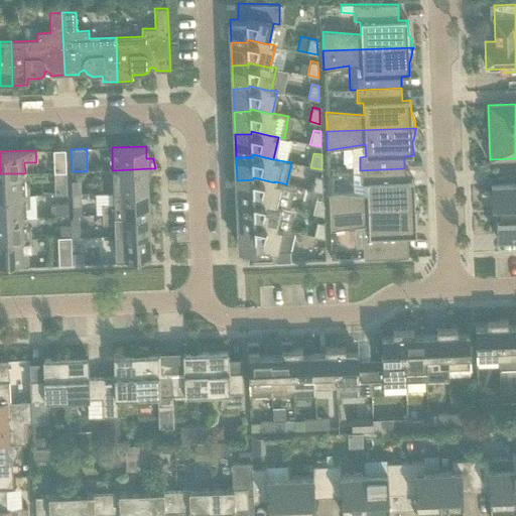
[(56,159),(55,159),(55,172),(67,171),(66,159),(56,159)]
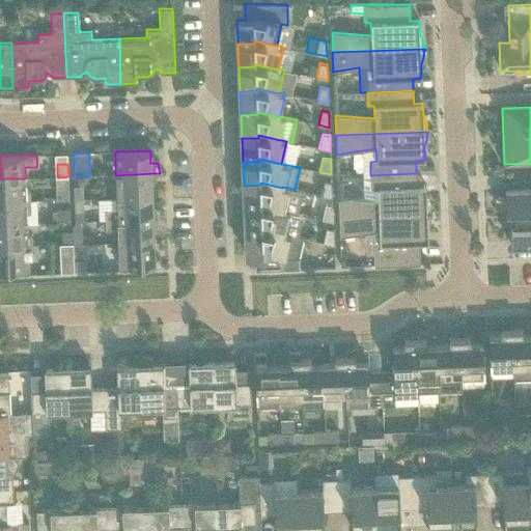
[(151,185),(154,185),(155,173),(115,175),(116,197),(152,196),(151,185)]
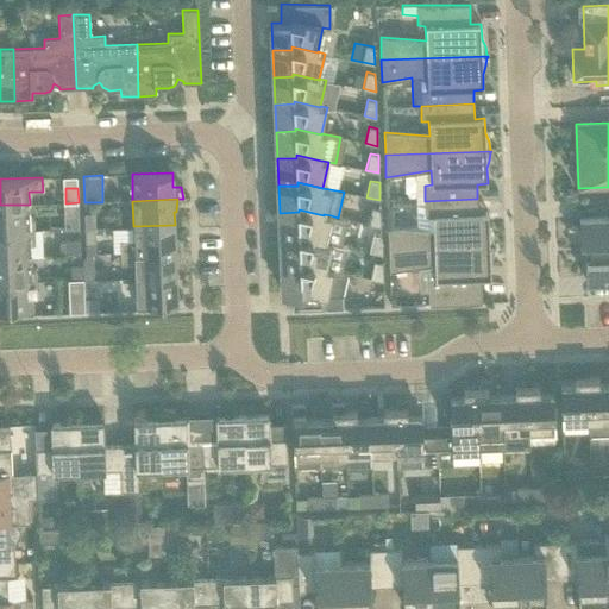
[(489,213),(478,213),(477,199),(425,201),(426,215),(433,217),(433,231),(388,227),(389,250),(496,245),(496,244),(494,244),(493,236),(489,228),(489,213)]
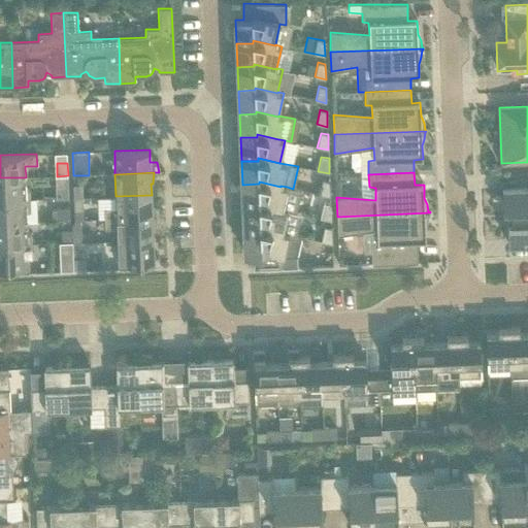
[(57,176),(56,176),(57,197),(68,197),(68,175),(57,176)]
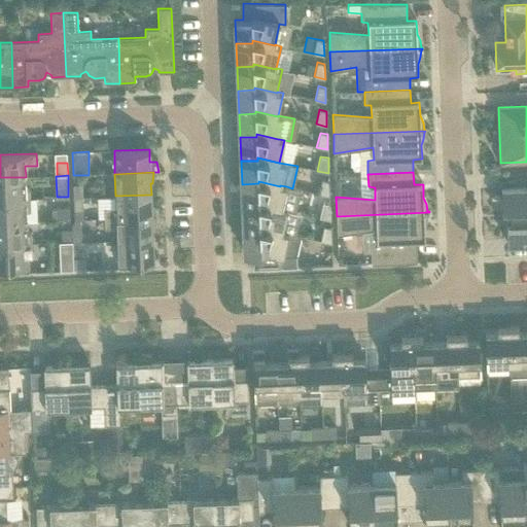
[(0,200),(26,199),(26,177),(0,177),(0,200)]
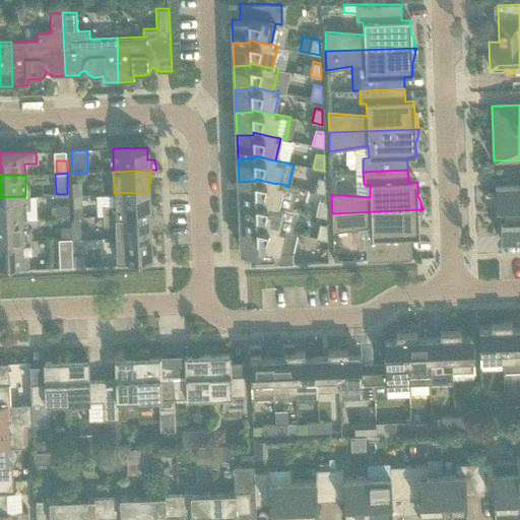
[(325,194),(324,179),(317,177),(314,191),(325,194)]
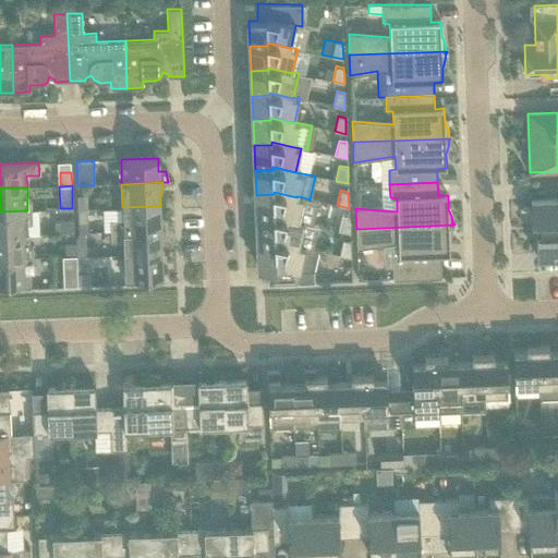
[(296,196),(296,197),(274,192),(274,194),(256,195),(256,220),(275,219),(275,217),(298,222),(298,221),(304,222),(313,225),(318,201),(310,199),(303,197),(296,196)]
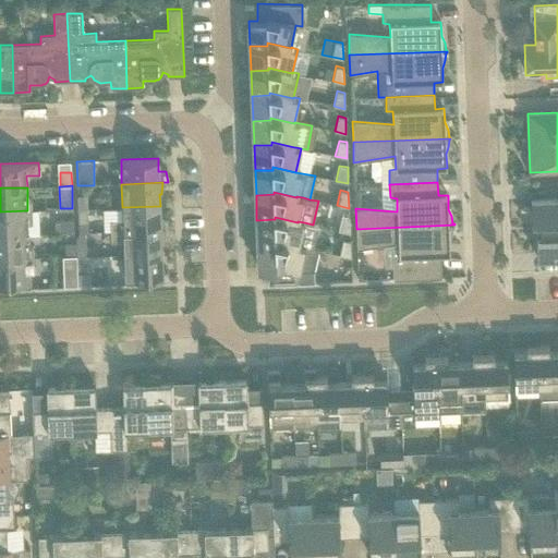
[(79,209),(88,208),(87,196),(77,196),(79,209)]
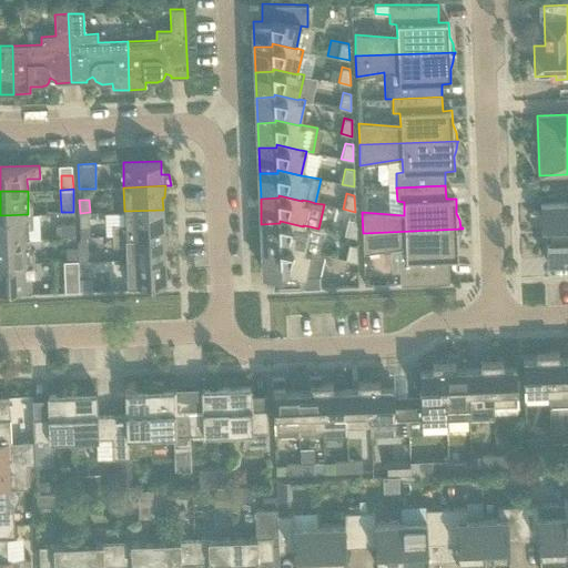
[(567,203),(540,204),(541,227),(549,226),(550,241),(546,242),(547,264),(567,263),(567,203)]
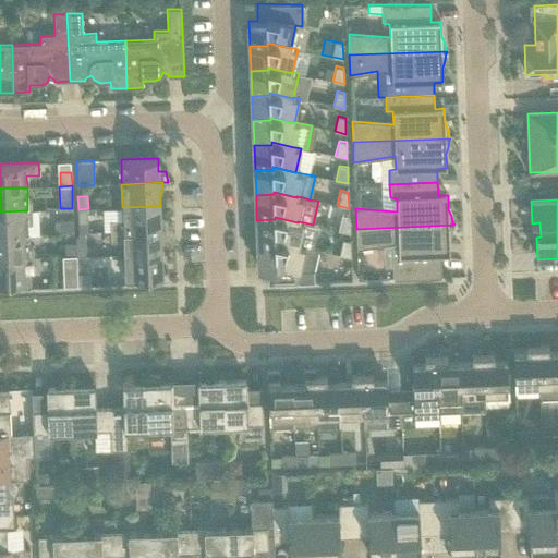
[(160,206),(122,207),(123,220),(110,221),(111,231),(165,230),(170,229),(168,218),(160,218),(160,206)]
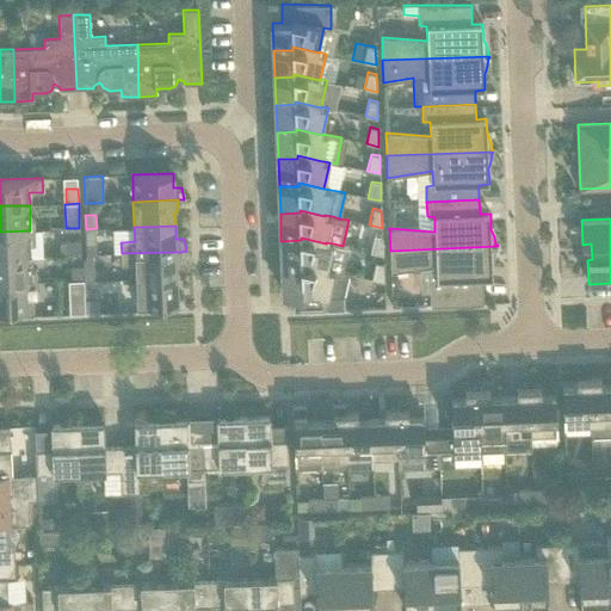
[(86,245),(97,245),(97,228),(86,229),(86,245)]
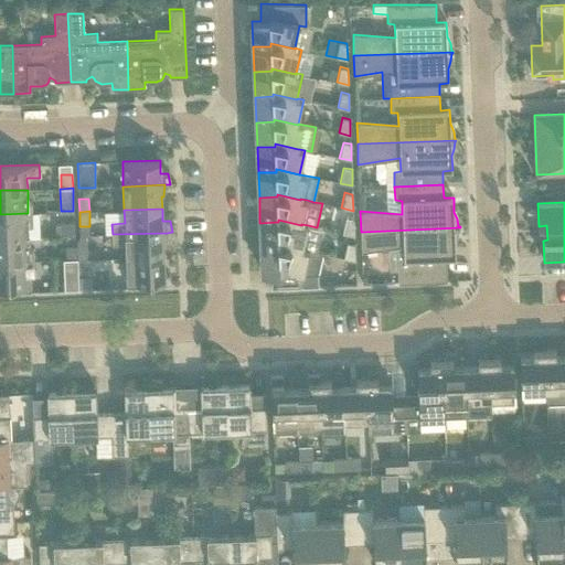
[(0,238),(29,237),(28,213),(0,214),(0,238)]
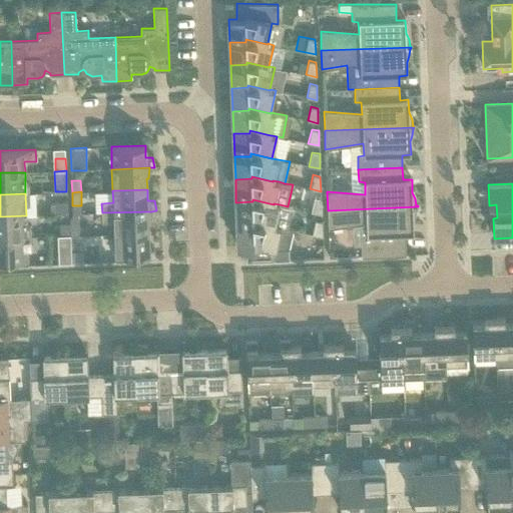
[(322,214),(321,199),(314,197),(311,211),(322,214)]
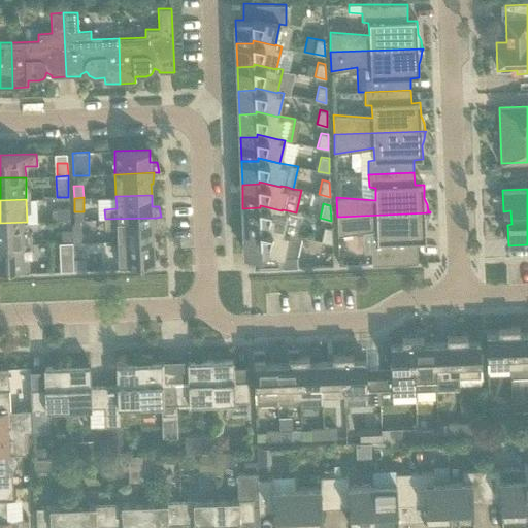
[(282,209),(282,210),(260,205),(260,207),(242,208),(243,232),(261,231),(260,229),(283,234),(283,233),(295,235),(300,213),(296,212),(288,210),(282,209)]
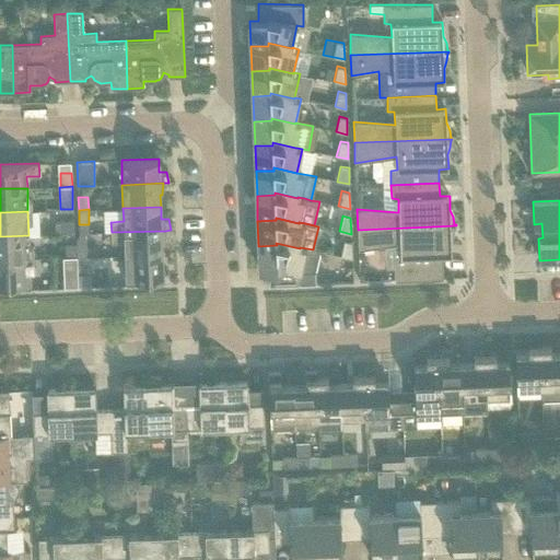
[(454,226),(456,226),(456,225),(358,230),(358,251),(385,246),(385,267),(394,267),(395,281),(443,279),(442,256),(452,256),(451,242),(453,234),(454,226)]
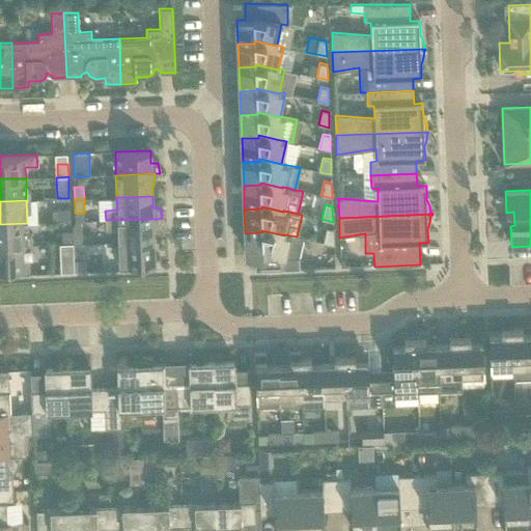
[(161,229),(162,218),(157,219),(106,220),(106,230),(118,229),(118,242),(154,241),(154,229),(161,229)]
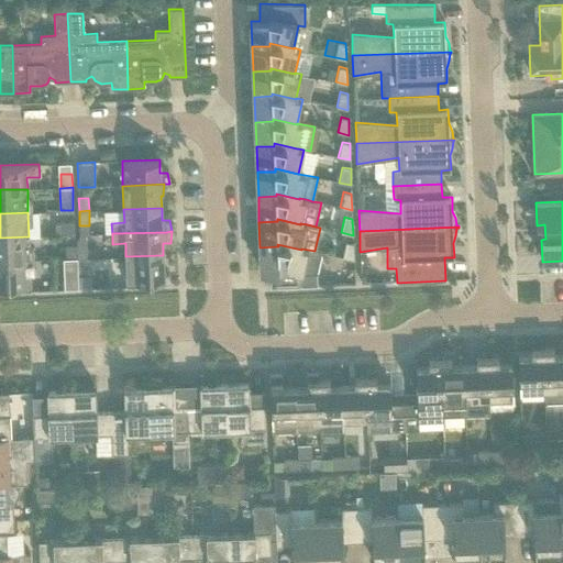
[(33,247),(30,247),(29,236),(0,238),(0,261),(33,260),(33,247)]
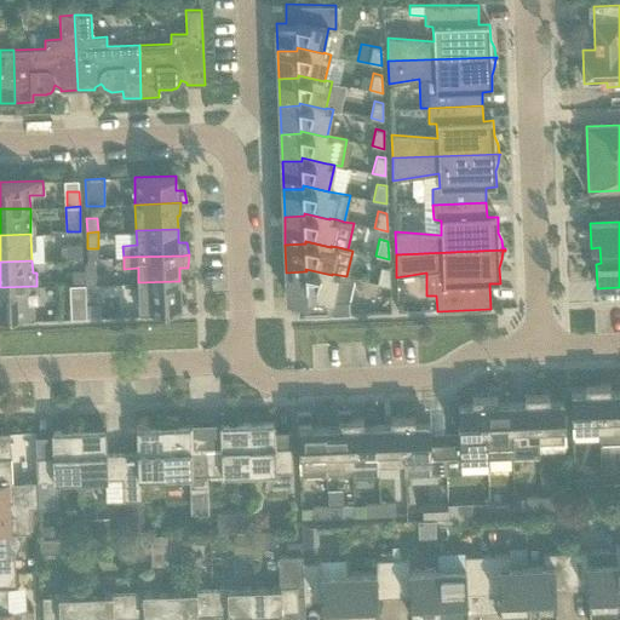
[(390,286),(389,268),(380,267),(377,283),(390,286)]
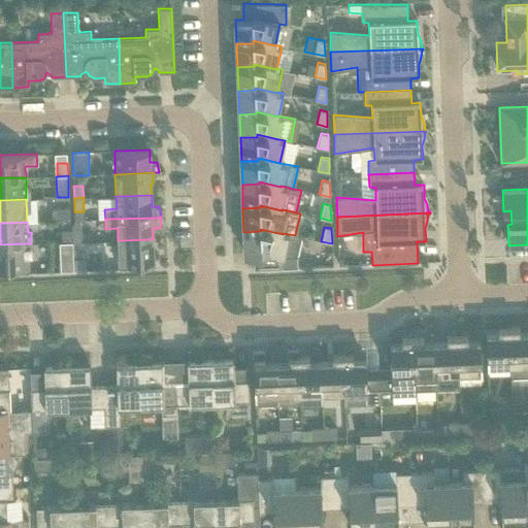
[(261,231),(243,232),(244,256),(253,256),(254,269),(297,268),(297,256),(301,237),(295,235),(283,233),(283,234),(260,229),(261,231)]
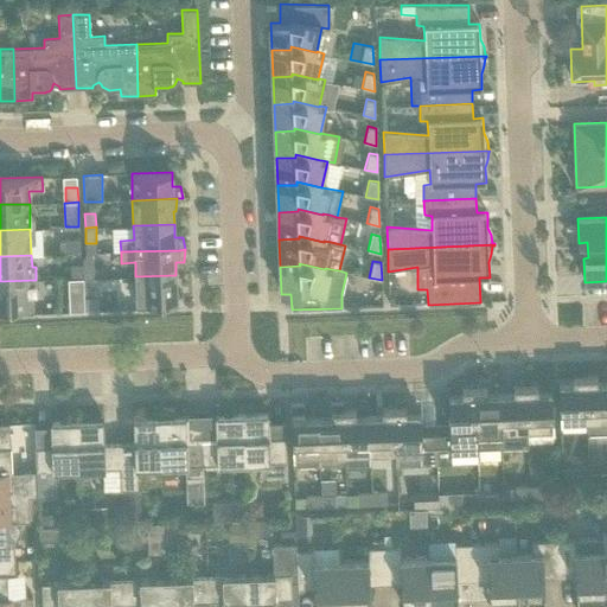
[(83,279),(94,279),(94,264),(83,264),(83,279)]
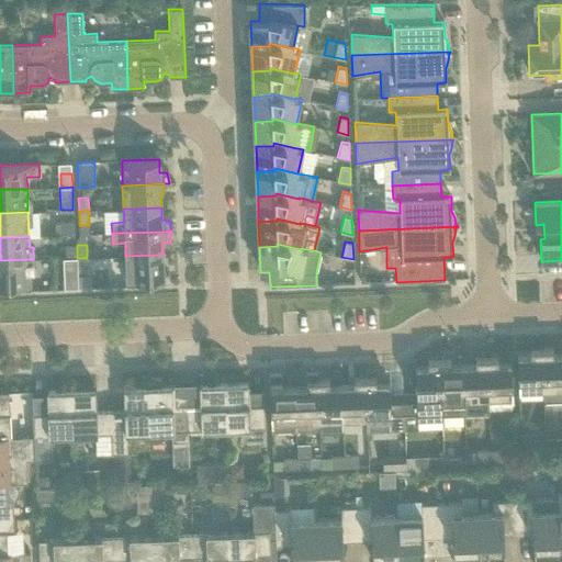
[(159,280),(164,280),(163,255),(125,256),(125,282),(126,282),(126,287),(159,285),(159,280)]
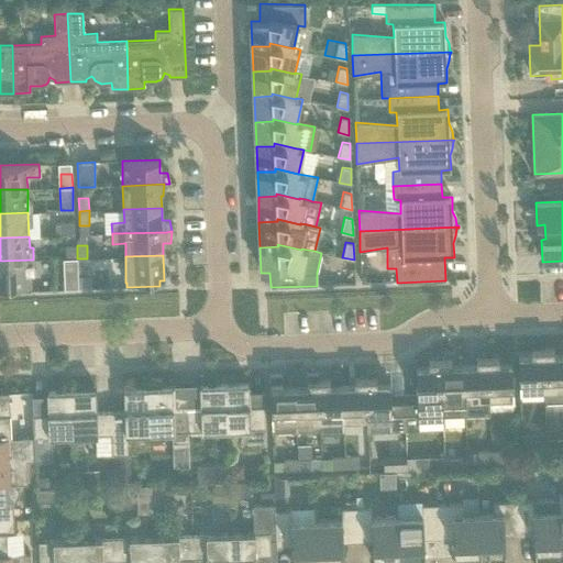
[(65,258),(64,258),(64,275),(78,274),(78,273),(77,258),(65,258)]
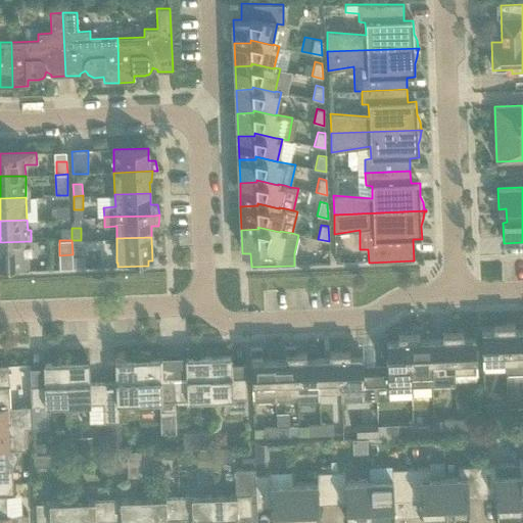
[(73,253),(81,253),(81,240),(72,240),(73,253)]
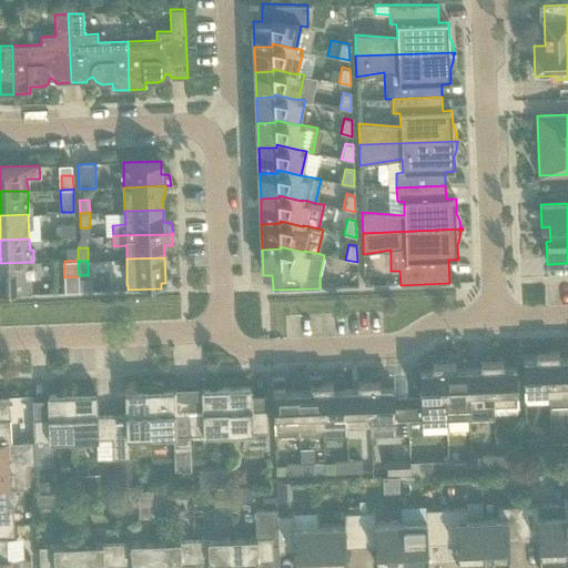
[(30,274),(34,274),(33,262),(0,263),(0,287),(3,288),(4,295),(31,294),(30,274)]
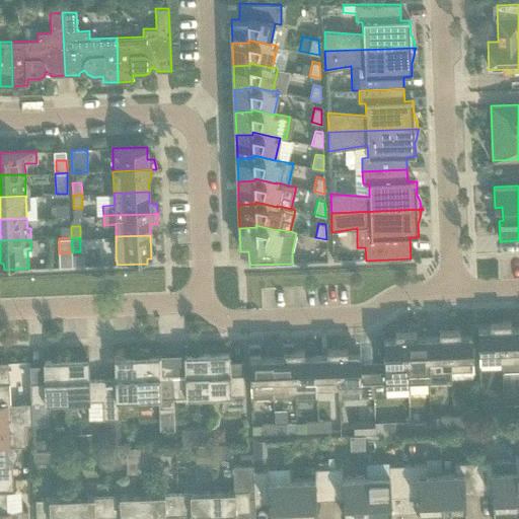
[(478,360),(502,359),(500,322),(490,323),(490,329),(478,329),(478,328),(477,328),(478,360)]
